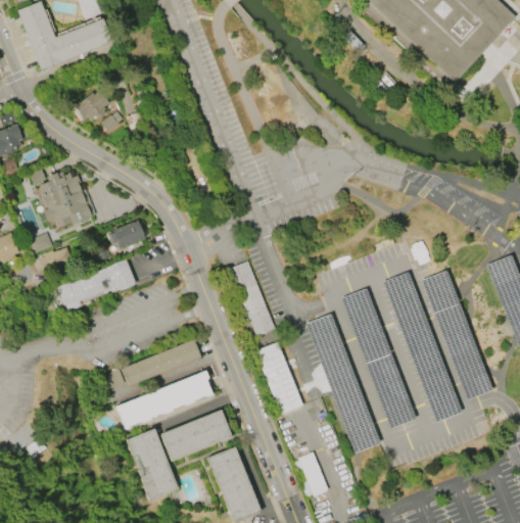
[(86,20),(78,0),(95,0),(101,14),(86,20)]
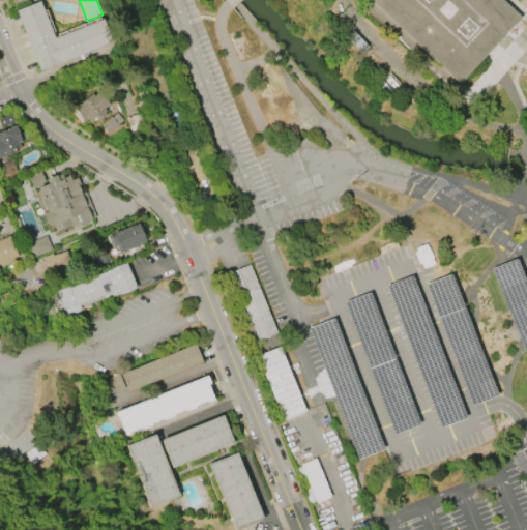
[(371,7),(377,0),(504,0),(522,16),(457,87),(371,7)]
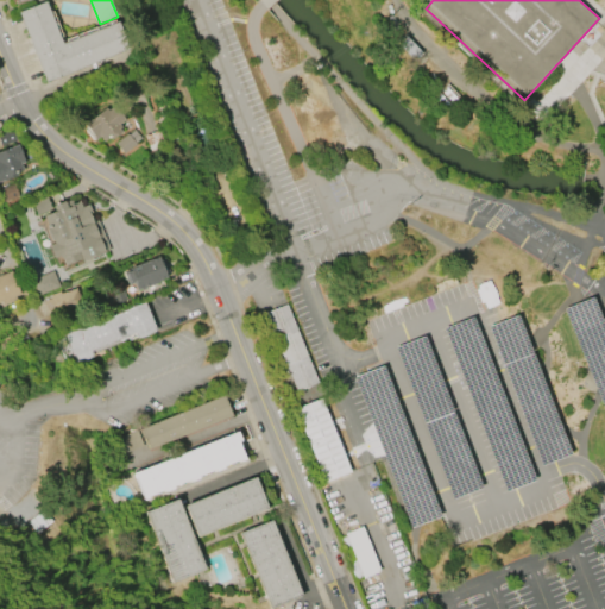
[(130,50),(48,82),(20,13),(46,2),(63,44),(119,23),(130,50)]
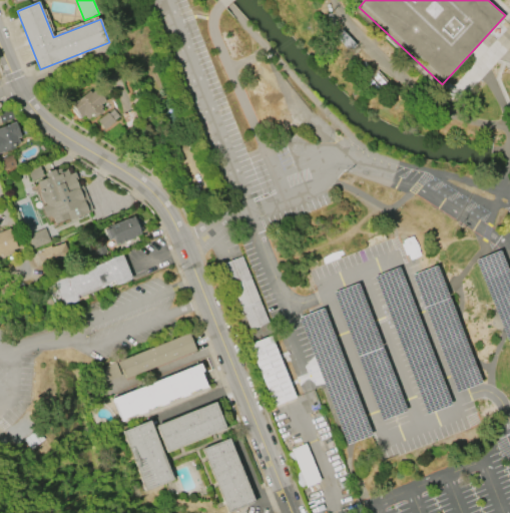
[(73,105),(90,91),(92,93),(97,89),(107,101),(102,105),(104,107),(102,109),(104,111),(96,118),(94,116),(89,120),(85,115),(83,117),(73,105)]
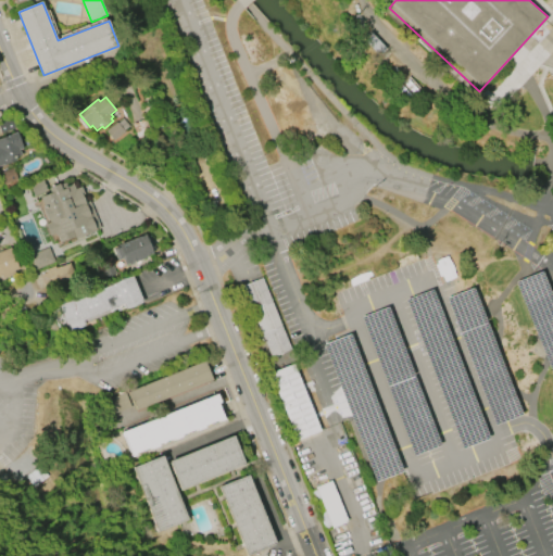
[(108,131),(118,123),(120,124),(126,119),(132,127),(126,131),(126,133),(115,141),(108,131)]
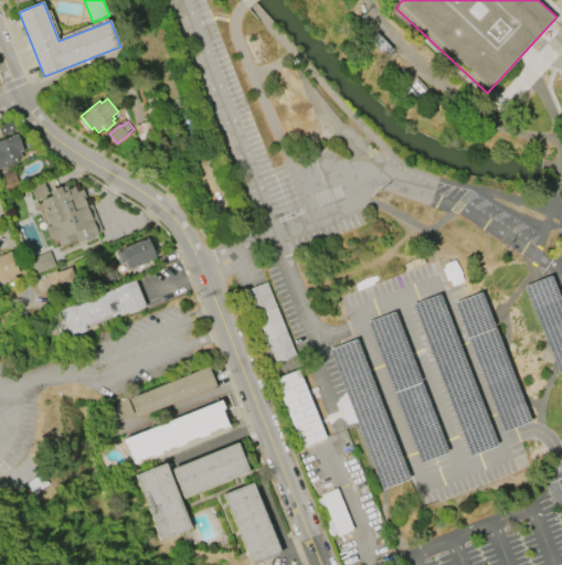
[(0,141),(18,135),(24,151),(20,152),(23,159),(16,161),(17,164),(6,169),(6,168),(0,169),(0,141)]
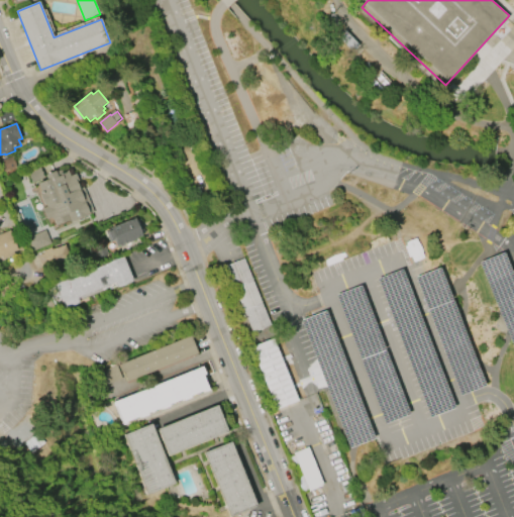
[(91,215),(72,222),(71,221),(58,226),(55,220),(54,220),(53,217),(47,219),(43,210),(47,208),(46,205),(44,206),(40,197),(42,196),(37,184),(46,180),(44,176),(56,172),(58,178),(63,176),(62,174),(69,171),(71,177),(75,176),(91,215)]
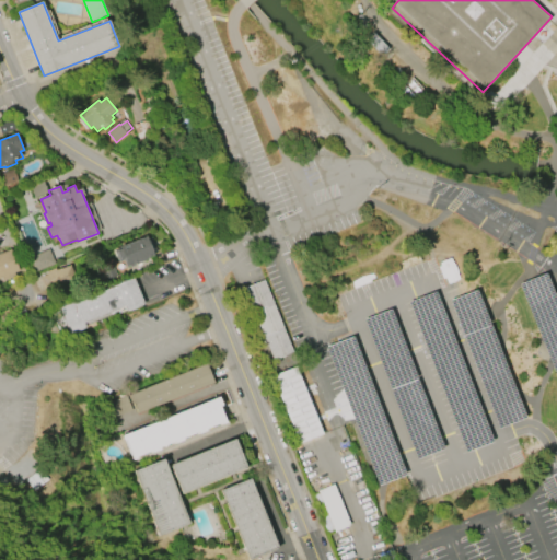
[(116,249),(148,236),(150,241),(151,241),(155,249),(154,251),(155,255),(147,258),(148,259),(136,265),(135,263),(127,266),(125,260),(120,261),(116,249)]
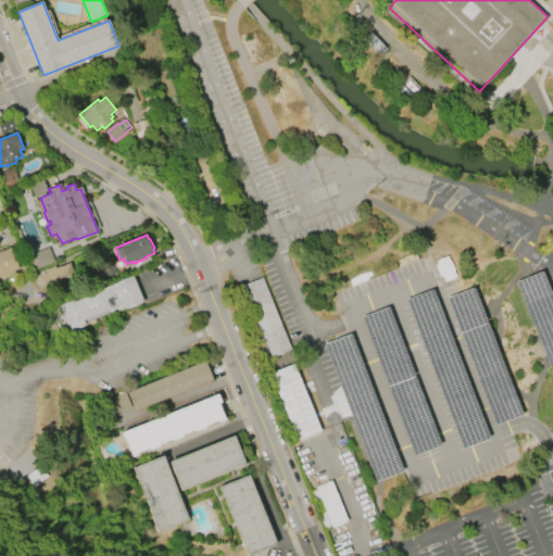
[(0,252),(13,248),(21,268),(15,270),(16,275),(4,279),(3,276),(0,277),(0,252)]
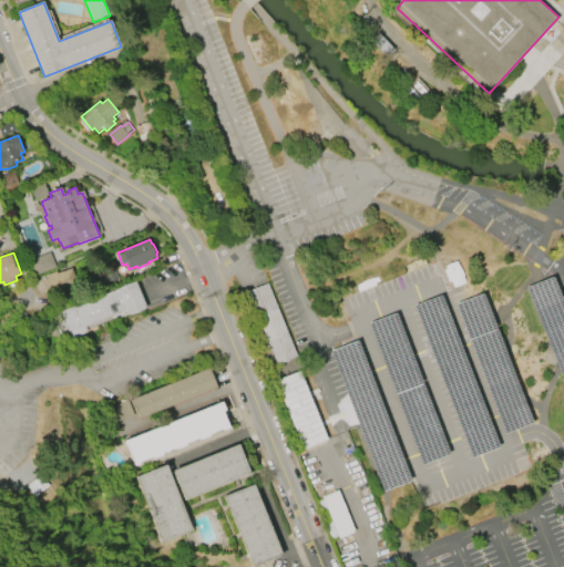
[(32,260),(37,275),(58,268),(52,253),(32,260)]
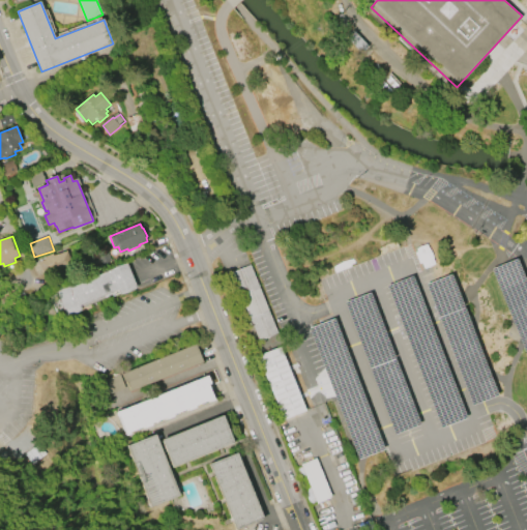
[(57,291),(128,263),(138,289),(121,295),(119,290),(81,304),(83,310),(67,317),(57,291)]
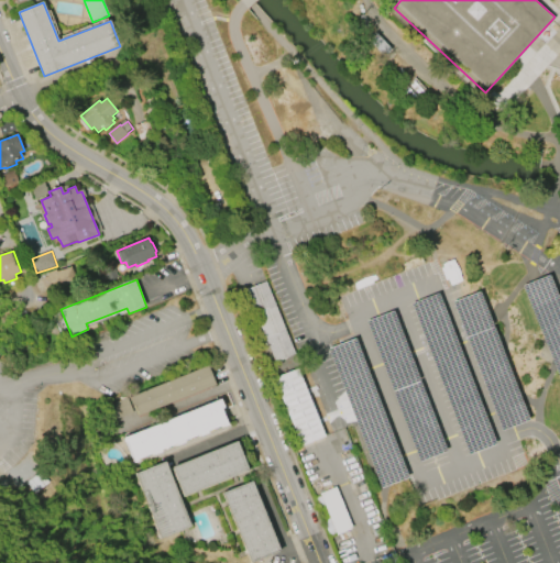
[(296,351),(276,359),(248,288),(267,279),(296,351)]
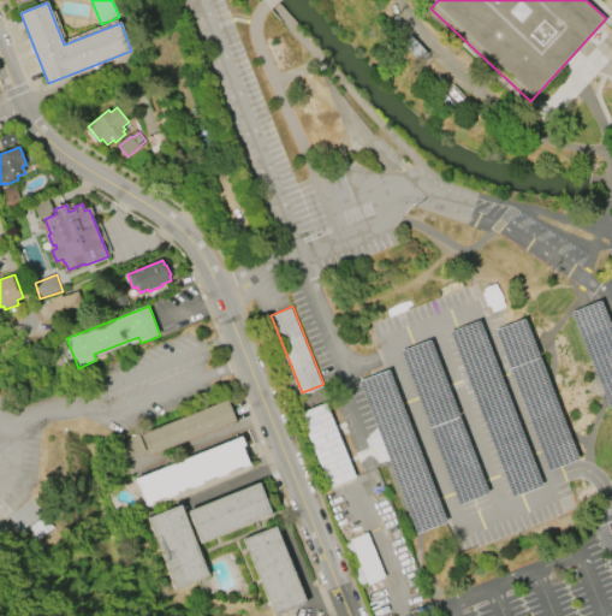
[(146,434),(230,400),(238,421),(154,456),(146,434)]
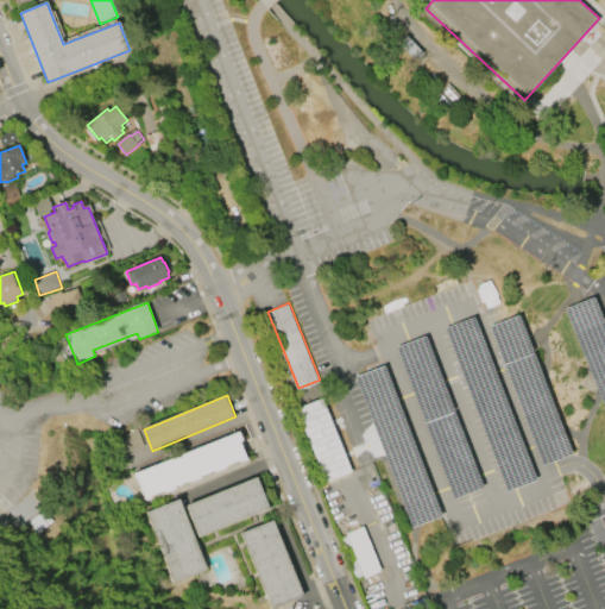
[(352,470),(325,479),(296,407),(323,396),(352,470)]
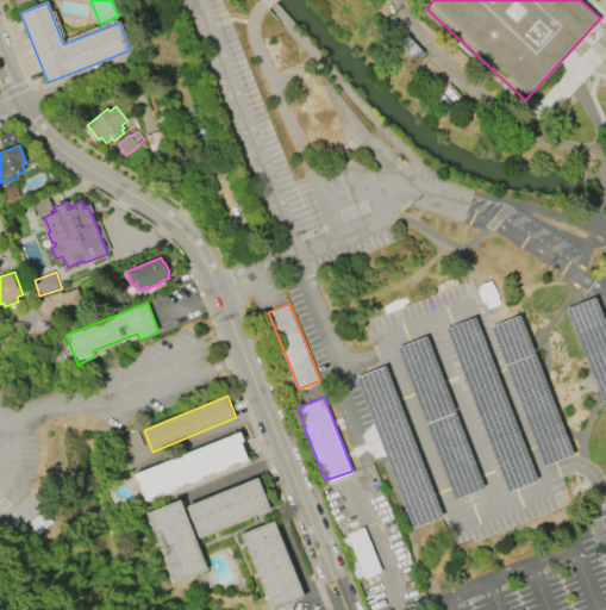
[(136,474),(242,431),(245,442),(242,443),(249,461),(244,462),(243,461),(227,467),(229,470),(218,473),(218,472),(202,478),(202,479),(193,483),(192,481),(176,487),(177,489),(147,500),(138,480),(137,480),(136,474)]
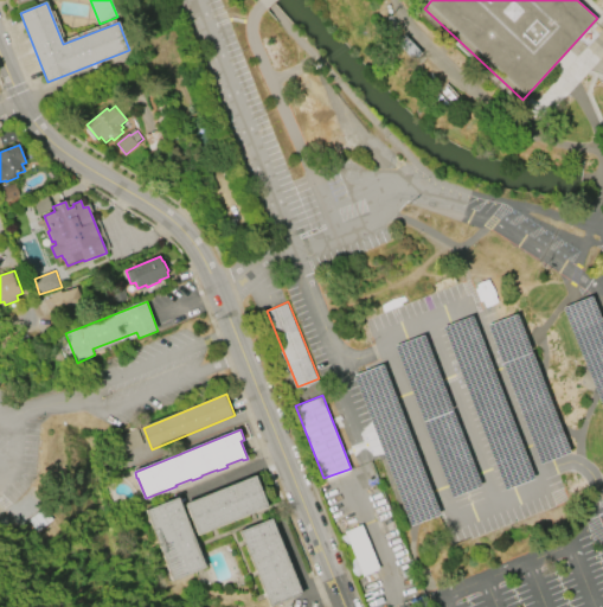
[(187,504),(257,475),(270,508),(200,536),(187,504)]
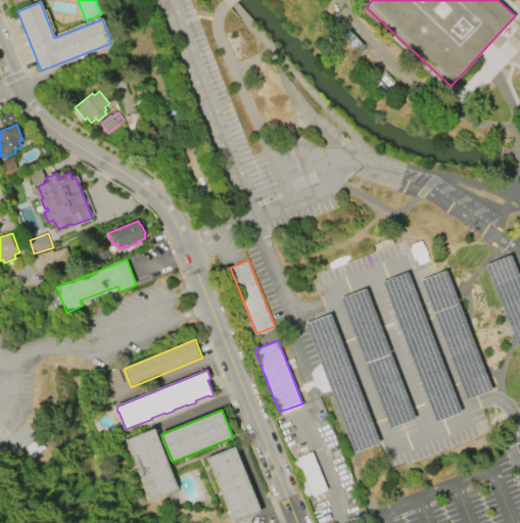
[(154,429),(179,489),(150,501),(127,439),(154,429)]
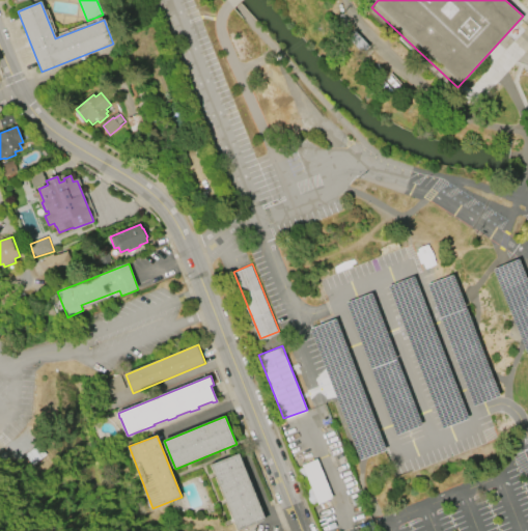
[(239,453),(266,521),(238,530),(212,465),(239,453)]
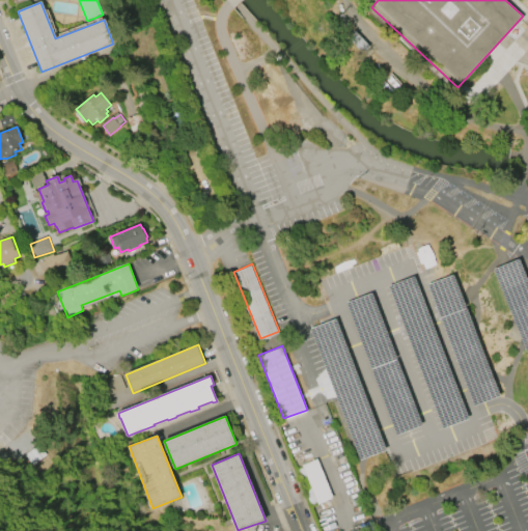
[(333,496),(313,504),(298,467),(317,458),(333,496)]
